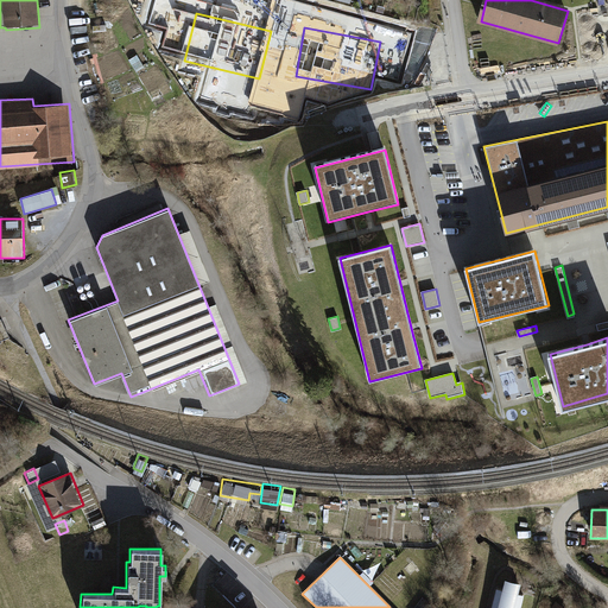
[(520,583),(505,578),(501,589),(496,588),(491,607),(520,607),(525,595),(518,593),(520,583)]
